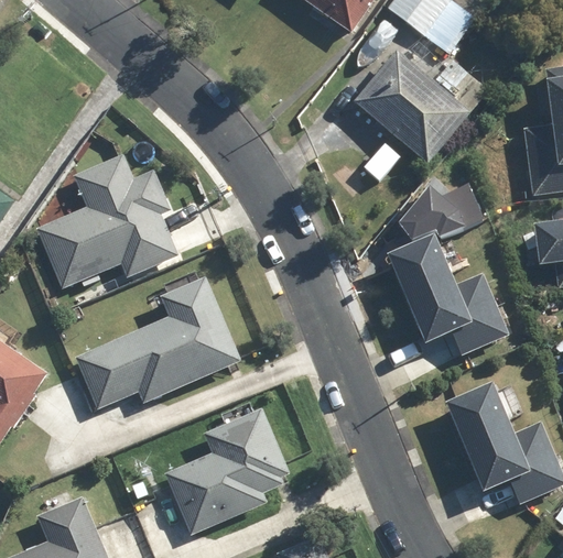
[(302,0),(350,32),(372,0),(302,0)]
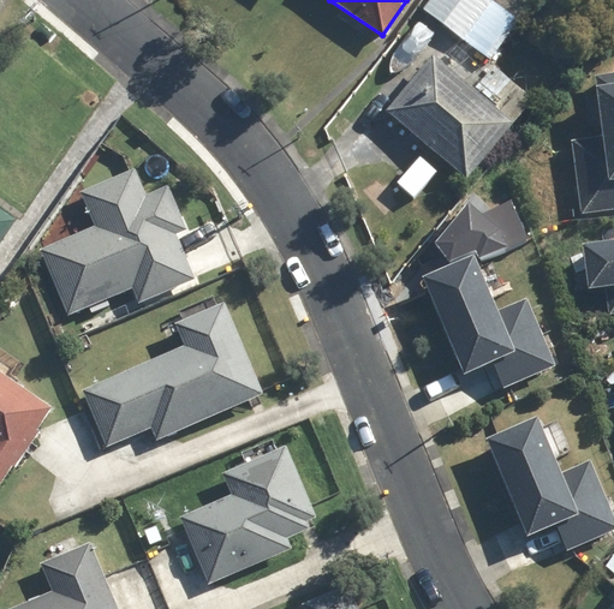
[(536,0),(428,0),(423,7),(490,59),(536,0)]
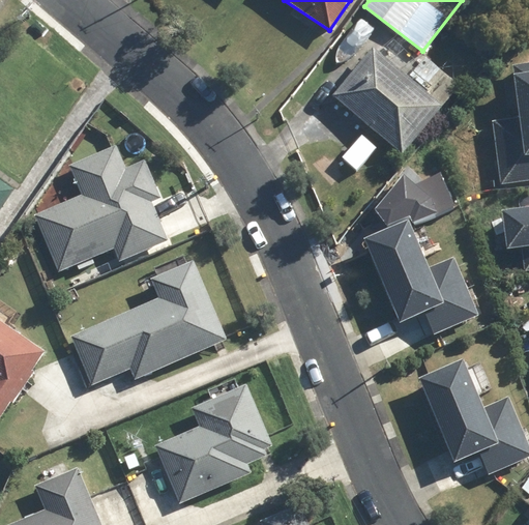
[(374,47),(332,94),(401,154),(443,107),(374,47)]
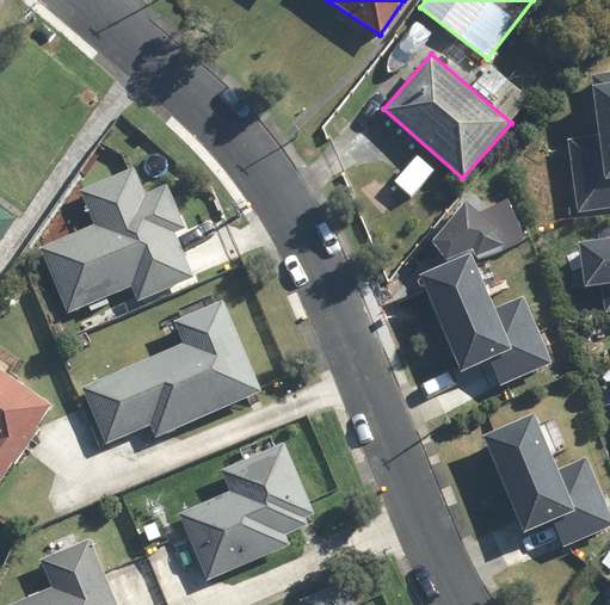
[(598,134),(567,137),(577,209),(609,204),(609,68),(590,72),(598,134)]
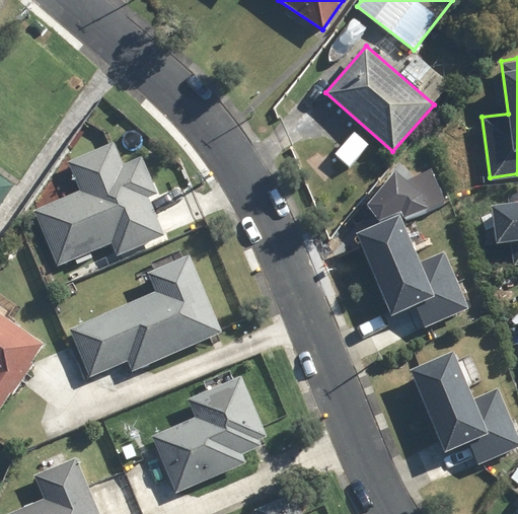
[(112,240),(117,253),(163,233),(148,196),(157,192),(142,154),(123,162),(113,141),(68,160),(80,188),(33,208),(57,264),(112,240)]
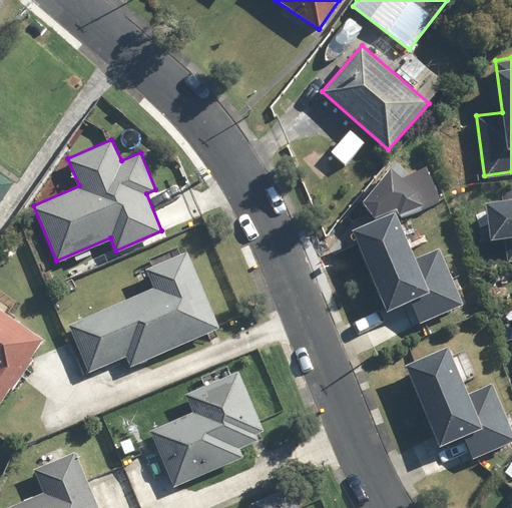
[(398,209),(438,194),(426,161),(401,173),(390,163),(362,197),(374,212),(396,203),(398,209)]
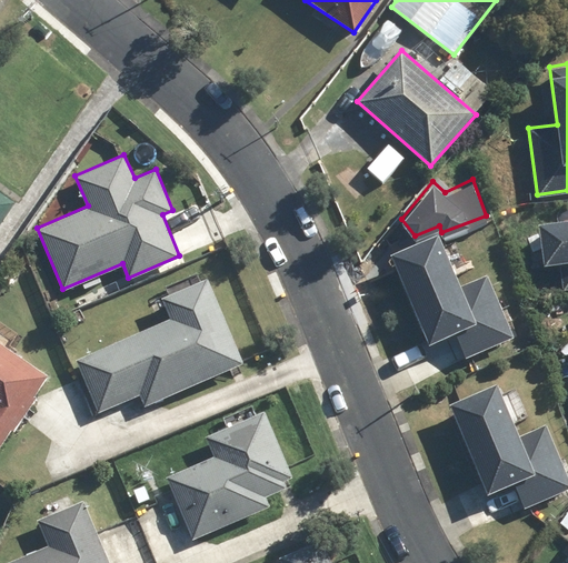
[(0,224),(17,203),(0,191),(0,224)]
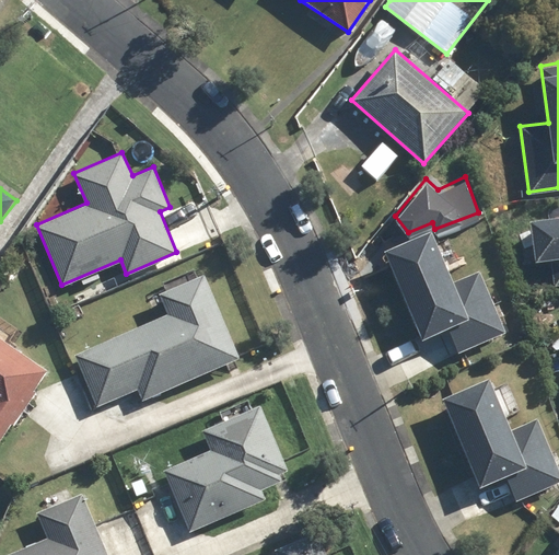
[(558,220),(530,224),(535,265),(551,264),(554,285),(558,284),(558,220)]
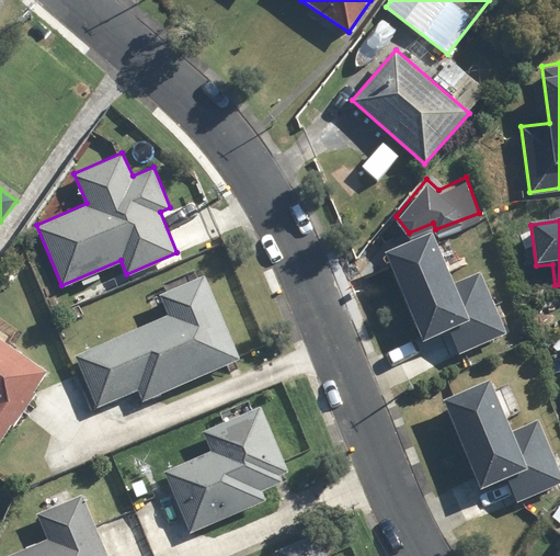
[(479,267),(452,278),(431,227),(385,248),(422,338),(447,328),(455,348),(504,328),(479,267)]
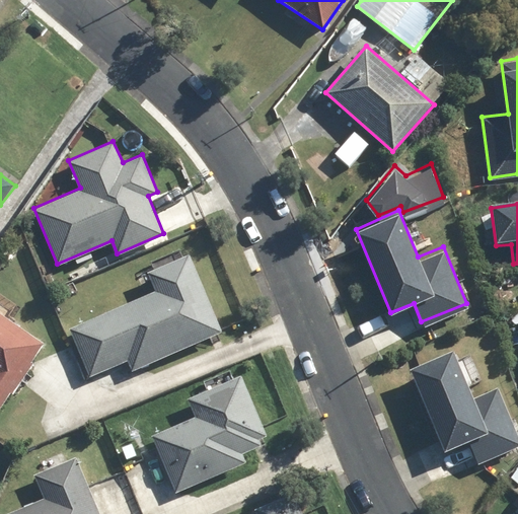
[(69,327),(89,375),(127,359),(132,371),(222,334),(189,253),(147,272),(156,292),(69,327)]
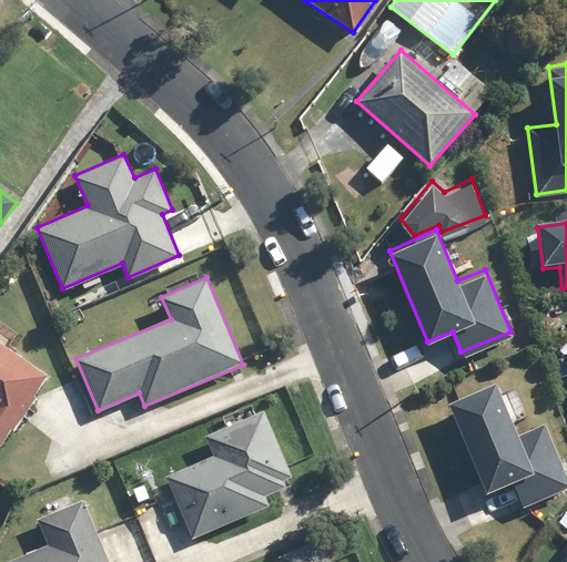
[(33,396),(48,375),(0,345),(0,446),(11,429),(14,431),(37,397),(33,396)]
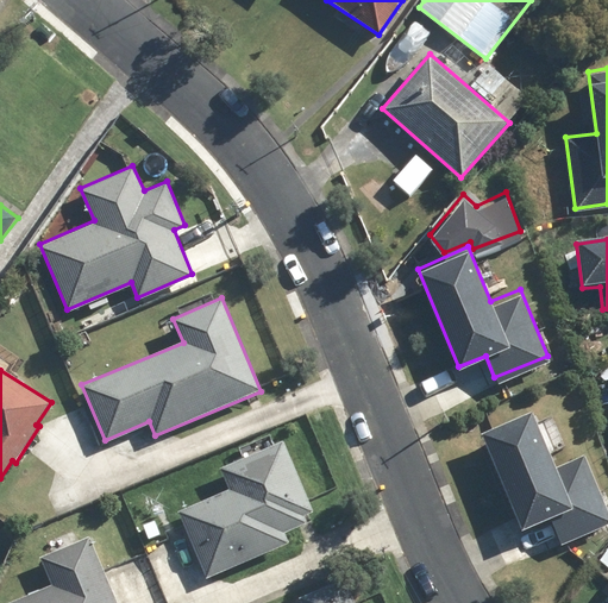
[(607,519),(583,456),(552,468),(532,416),(482,437),(521,533),(549,522),(557,544),(607,522),(607,519)]
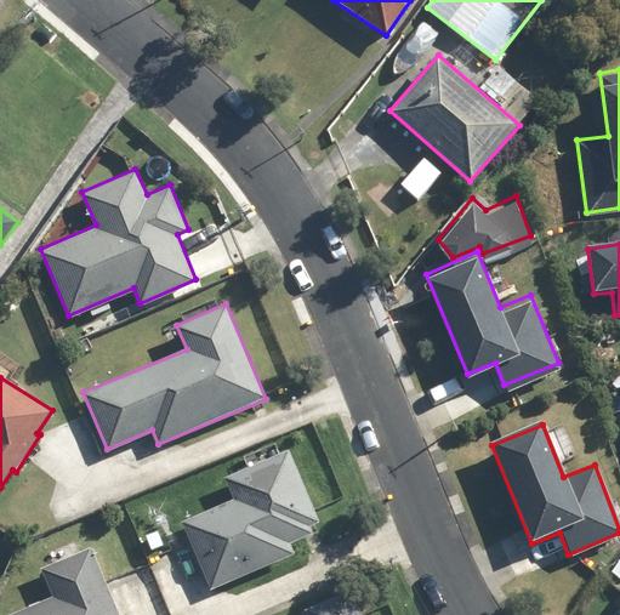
[(182,519),(212,588),(295,554),(289,540),(323,525),(289,448),(225,476),(234,497),(182,519)]
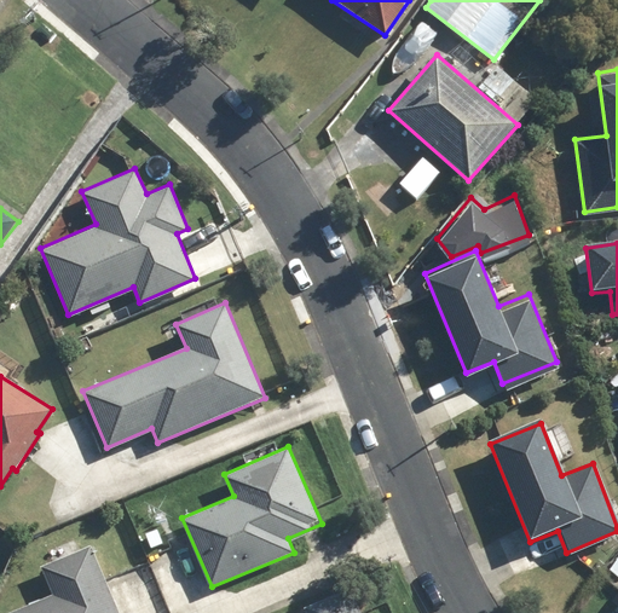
[(119,612),(88,544),(40,566),(51,591),(1,612),(119,612)]
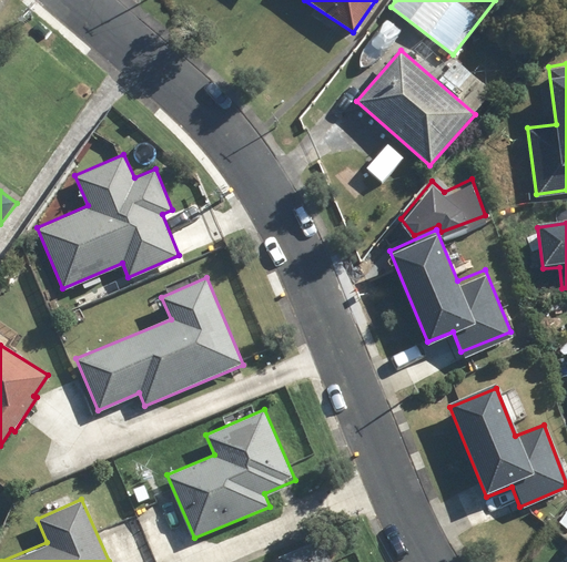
[(281,561),(331,561),(322,539),(279,557),(281,561)]
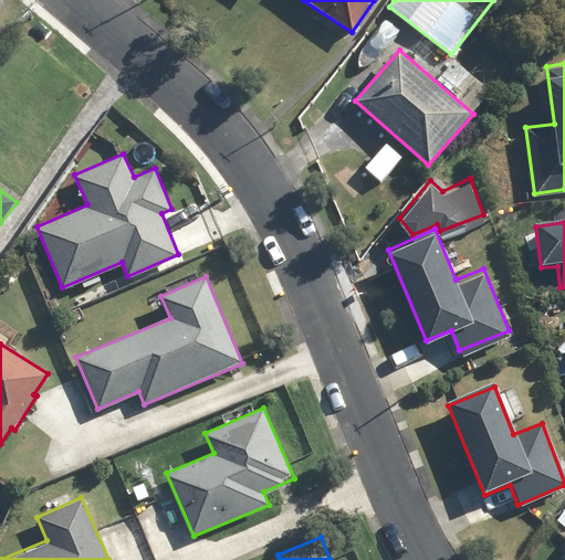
All buildings are outlined.
